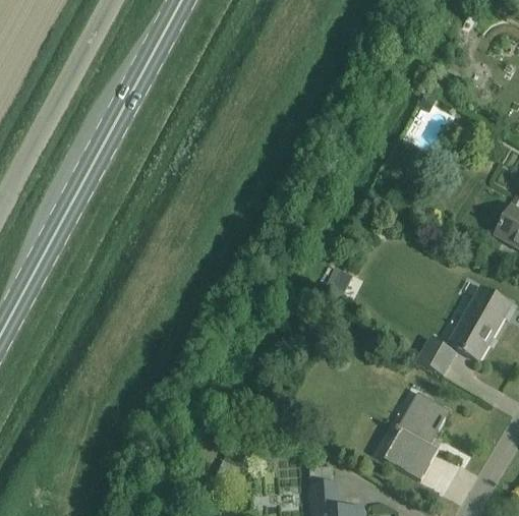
[(427,90),(419,103),(429,109),(438,96),(427,90)]
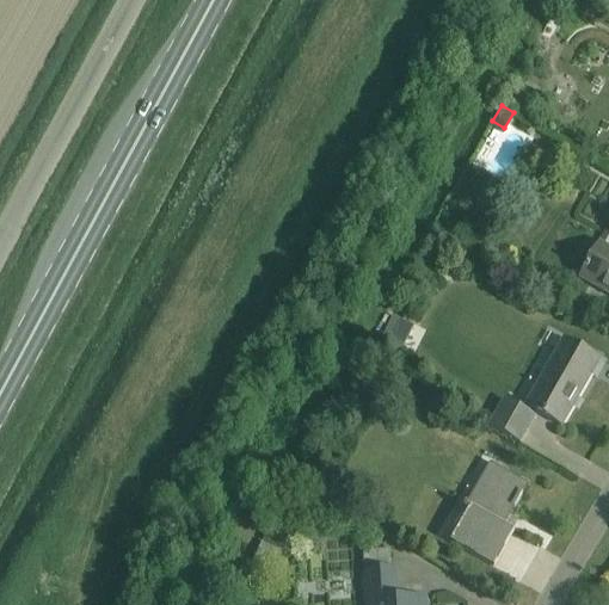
[(608,257),(596,249),(583,272),(608,286),(608,257)]
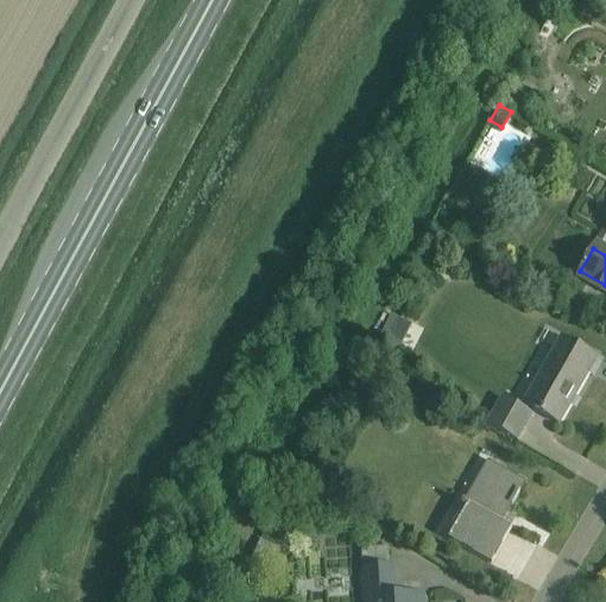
[(561,418),(598,352),(563,333),(525,399),(561,418)]
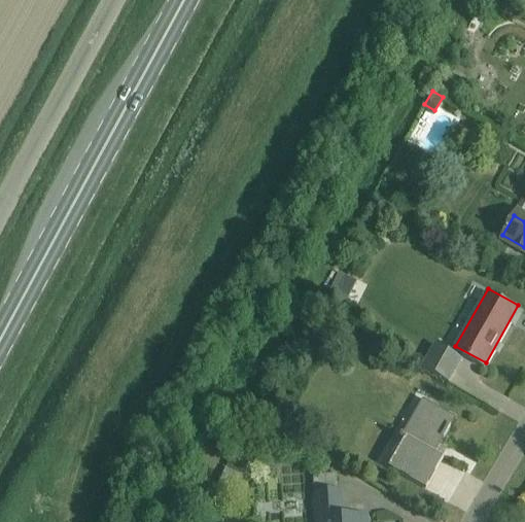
[(450,379),(463,355),(436,340),(423,363),(450,379)]
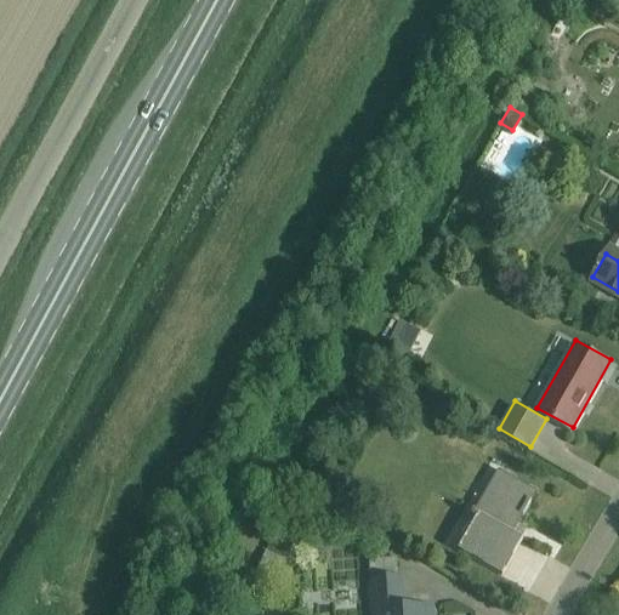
[(515,530),(539,488),(500,466),(455,545),(499,569),(521,533),(515,530)]
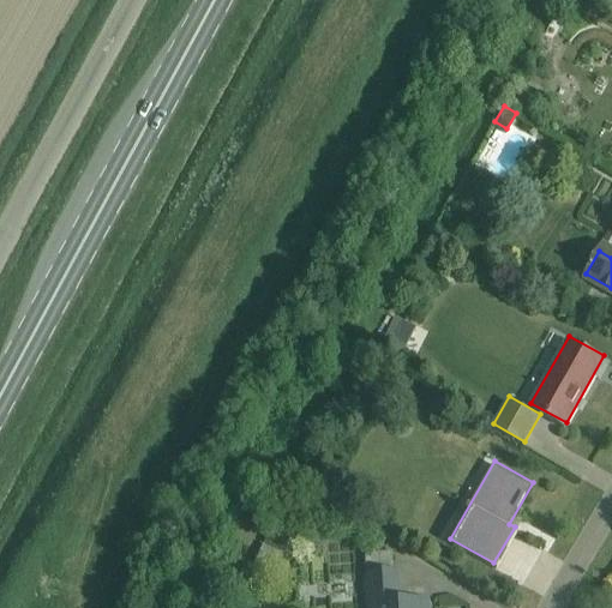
[(264,541),(256,561),(276,571),(286,552),(264,541)]
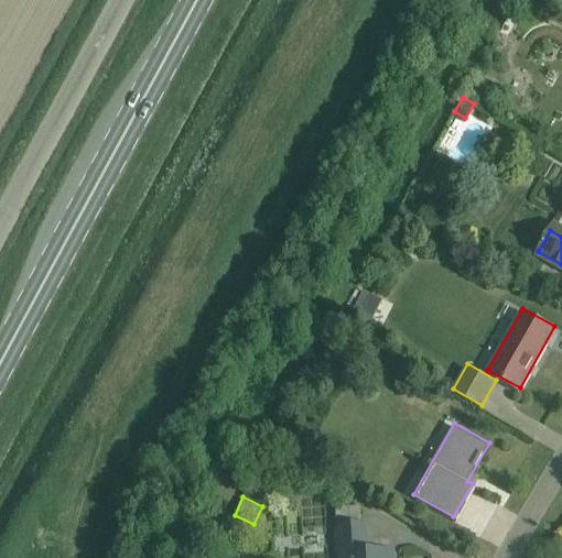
[(396,557),(396,548),(369,549),(367,521),(338,523),(341,557),(396,557)]
